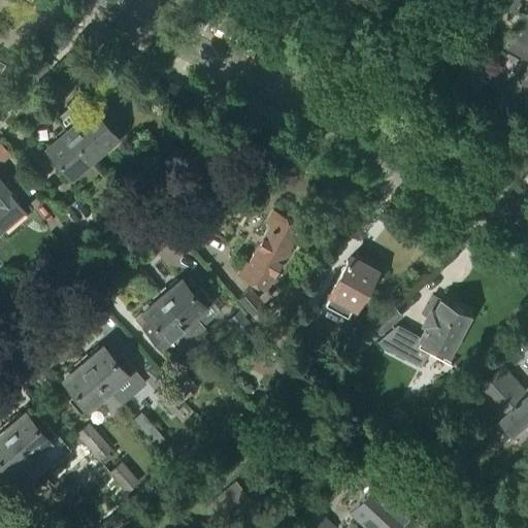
[(513,11),(518,0),(484,0),(475,15),(489,23),(500,4),(513,11)]
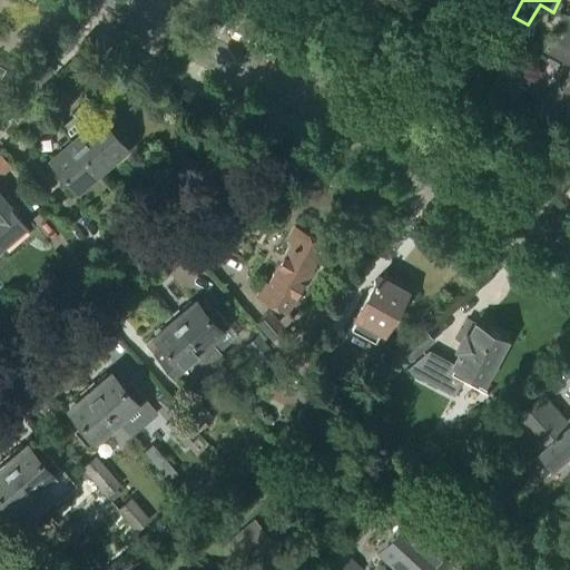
[(569,17),(563,15),(554,32),(552,30),(549,37),(551,38),(546,50),(549,52),(551,48),(558,52),(558,51),(569,57),(569,72),(561,89),(569,94),(569,17)]
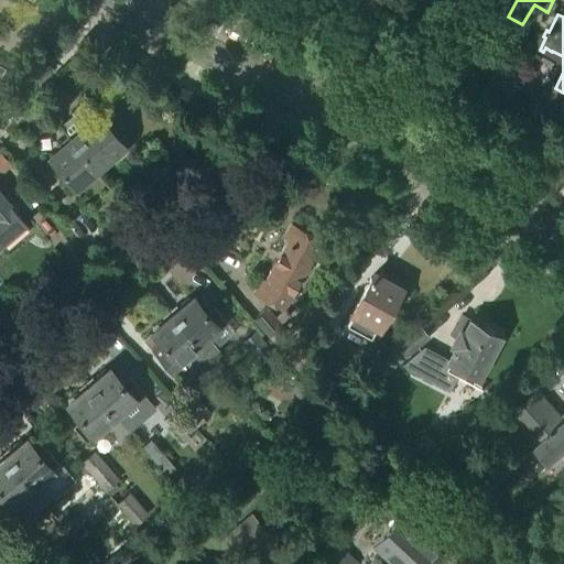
[(514,71),(519,73),(525,62),(506,51),(489,80),(506,89),(514,71)]
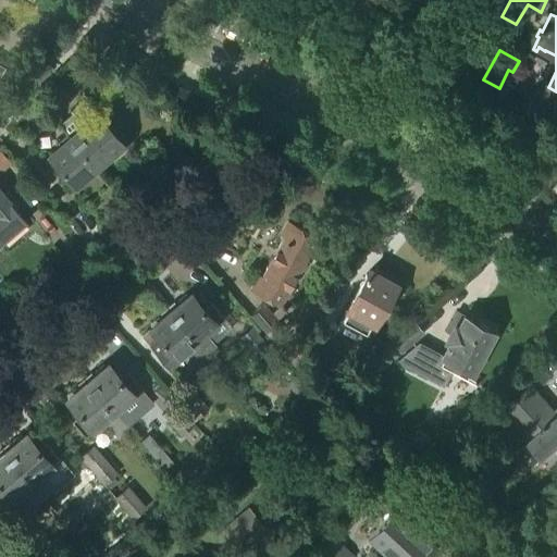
[(16,99),(27,89),(26,88),(17,78),(7,88),(16,99)]
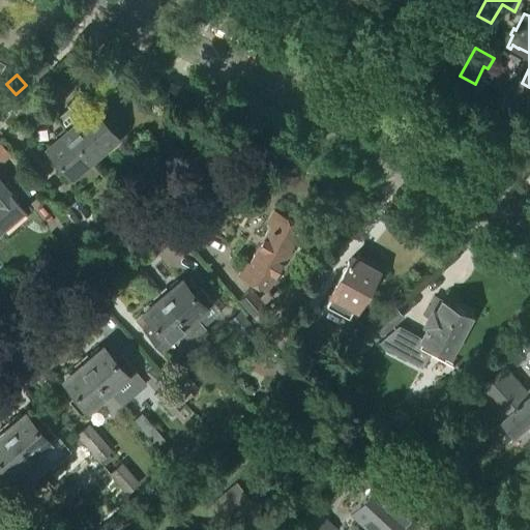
[(91,160),(102,150),(117,138),(80,94),(66,106),(68,109),(56,119),(63,127),(91,160)]
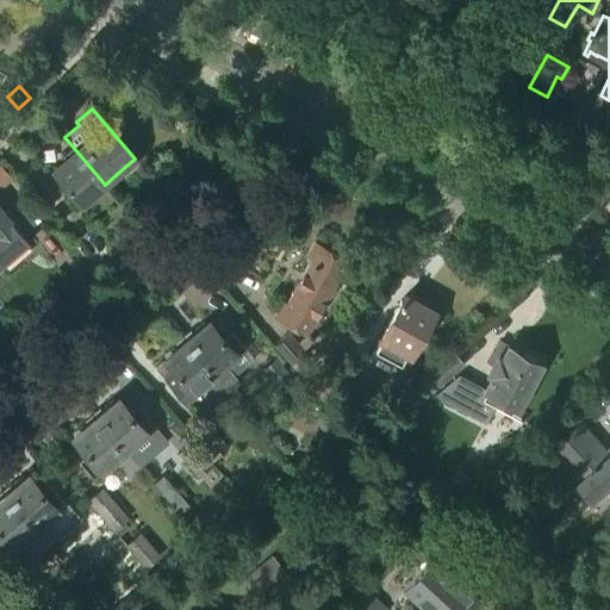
[(81,205),(105,185),(73,147),(62,155),(66,160),(53,170),(55,173),(49,179),(60,192),(66,187),(81,205)]
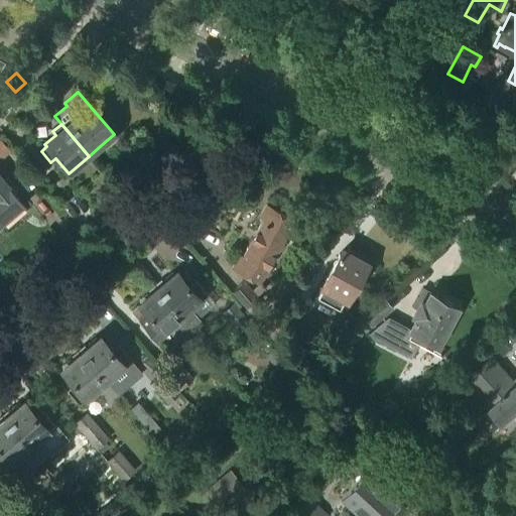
[(0,159),(10,151),(0,140),(0,159)]
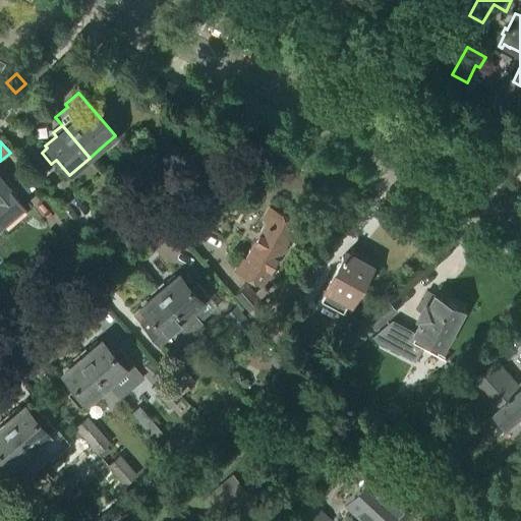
[(17,168),(10,174),(14,180),(22,173),(17,168)]
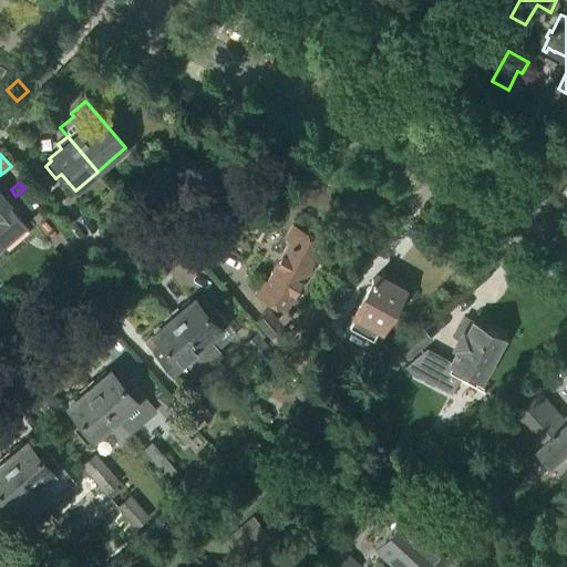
[(0,246),(1,248),(27,227),(6,203),(7,202),(0,193),(0,246)]
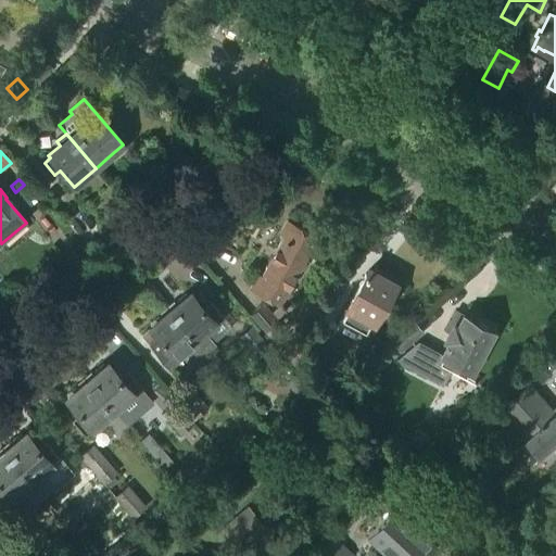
[(319,261),(327,248),(315,241),(317,237),(287,220),(278,236),(282,238),(261,276),(257,275),(249,289),(275,303),(282,289),(288,292),(307,254),(319,261)]
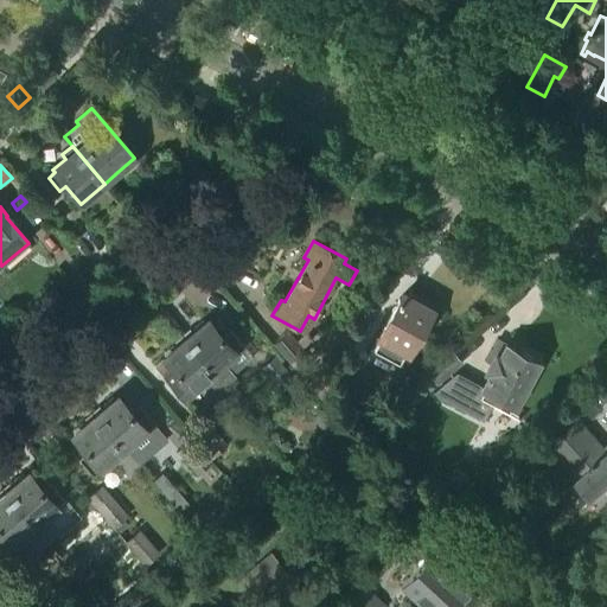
[(428,302),(410,293),(408,299),(402,295),(379,337),(381,338),(374,351),(398,364),(406,352),(408,352),(430,311),(425,308),(428,302)]
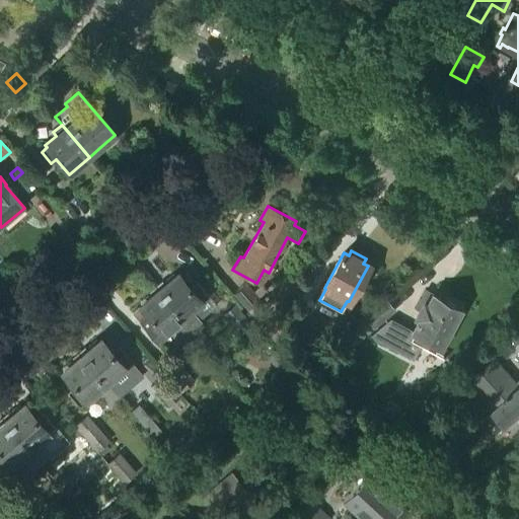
[(190,288),(177,275),(158,291),(195,334),(204,325),(192,311),(208,297),(196,282),(190,288)]
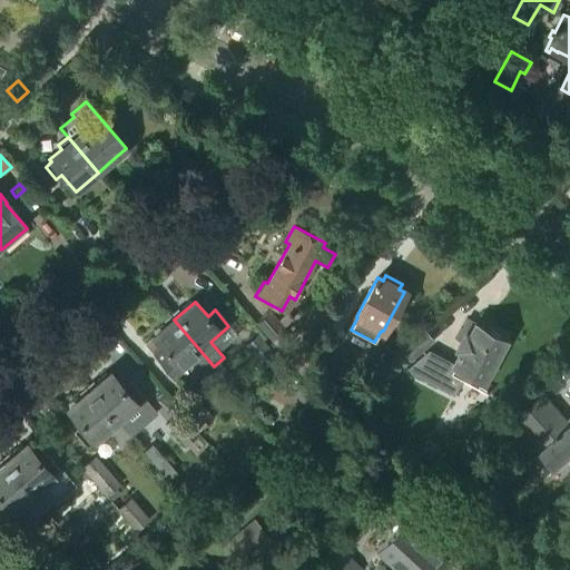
[(275,344),(287,333),(269,312),(257,323),(275,344)]
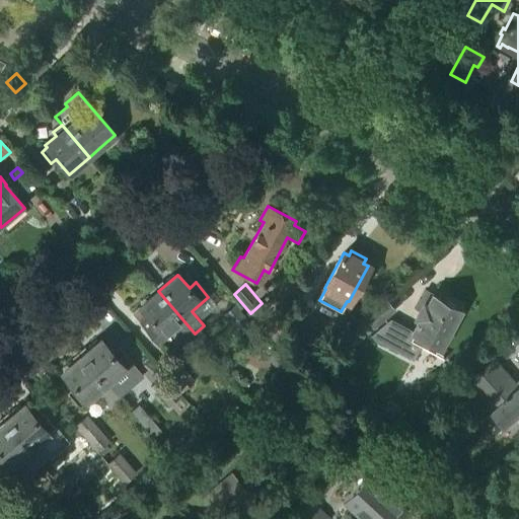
[(195,334),(158,291),(132,313),(156,341),(172,326),(184,342),(195,334)]
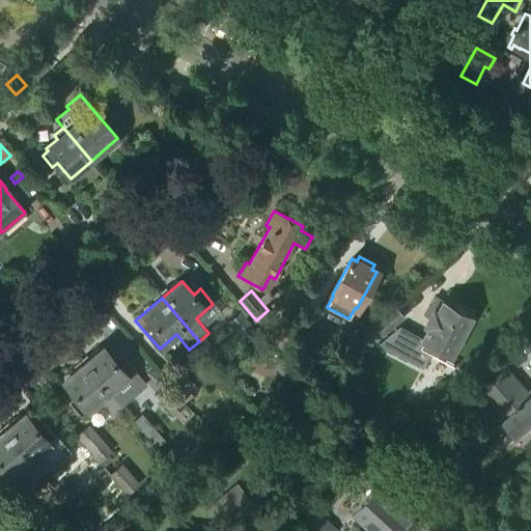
[(470,317),(447,305),(443,302),(437,313),(434,311),(425,325),(429,327),(423,339),(398,326),(379,343),(385,352),(387,353),(389,354),(391,355),(393,355),(396,355),(422,369),(429,354),(445,362),(448,356),(449,356),(463,331),(468,330),(471,323),(469,319),(470,317)]
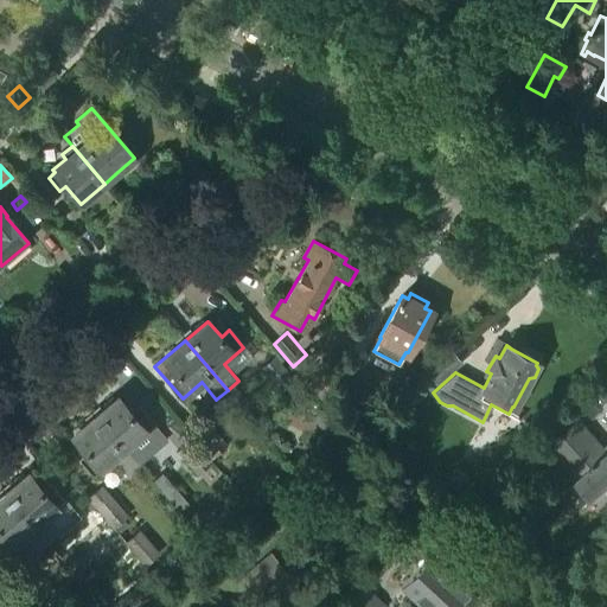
[(420,398),(461,363),(451,350),(441,359),(426,371),(409,385),(420,398)]
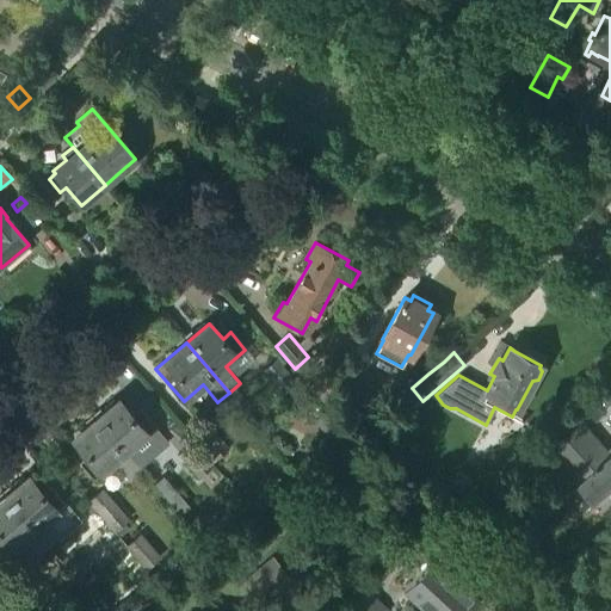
[(444,362),(437,353),(421,365),(429,374),(444,362)]
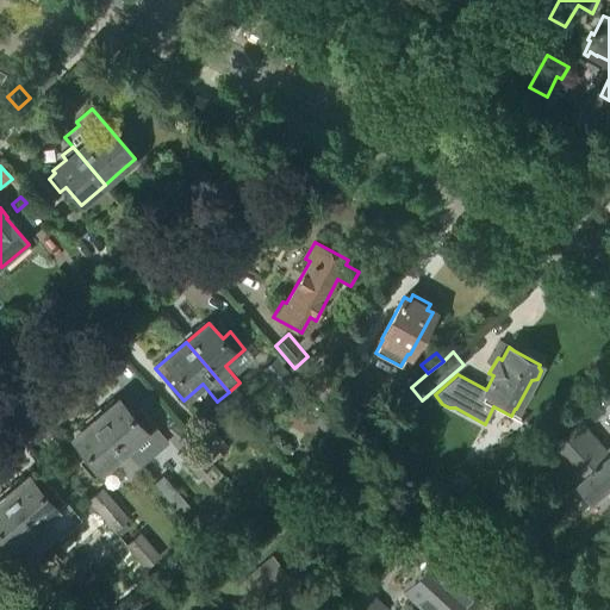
[(281,393),(296,381),(277,358),(262,369),(281,393)]
